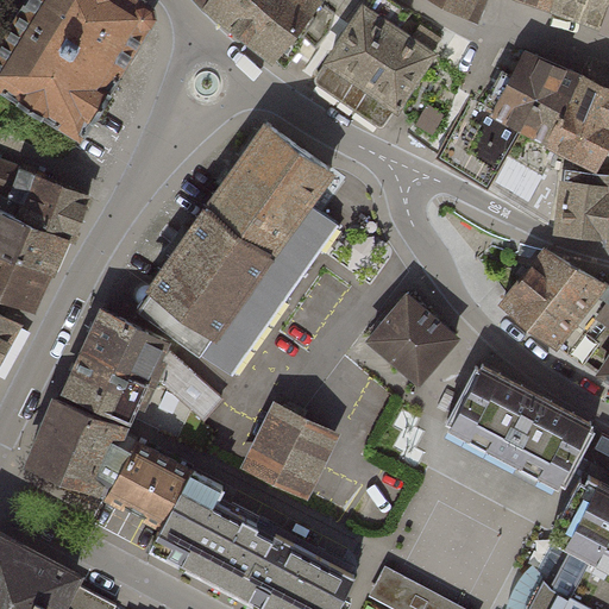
[(26,0),(0,43),(0,83),(82,136),(152,22),(148,1),(144,0),(26,0)]
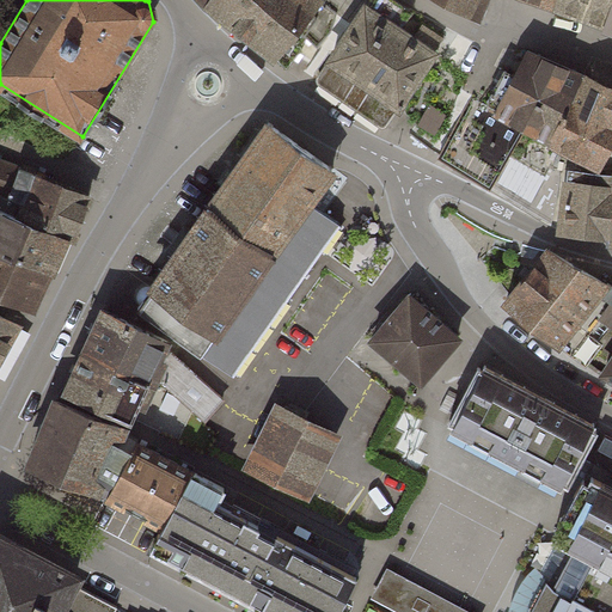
[(201,0),(207,6),(287,67),(310,38),(319,47),(331,35),(337,13),(320,0),(201,0)]
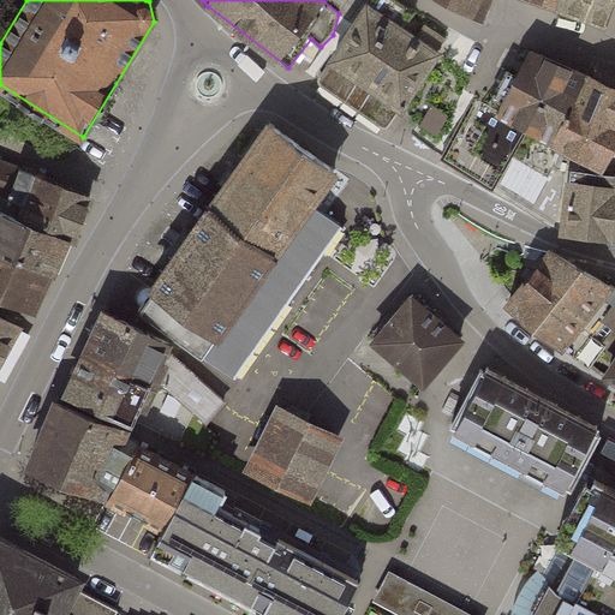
[(320,82),(387,127),(445,40),(425,27),(415,41),(401,33),(413,13),(394,0),(374,0),(335,59),(320,82)]
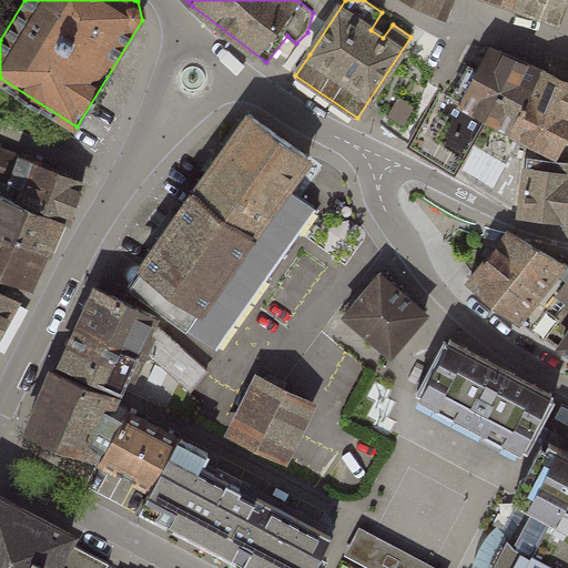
[(405,0),(437,19),(447,0),(405,0)]
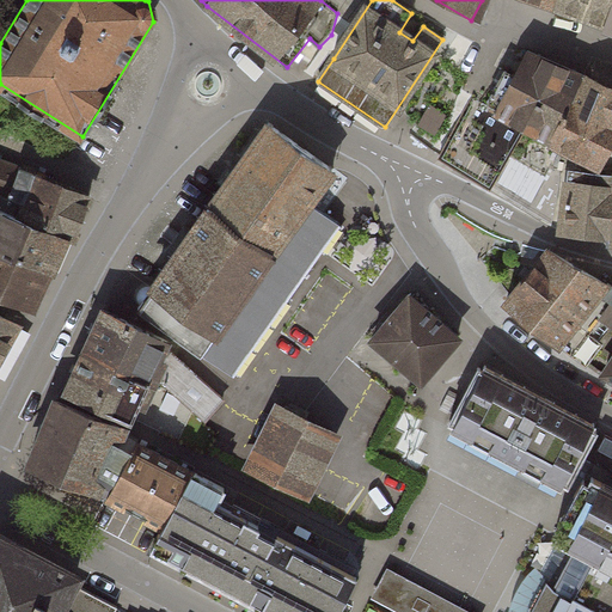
[(550,0),(548,7),(595,24),(604,0),(550,0)]
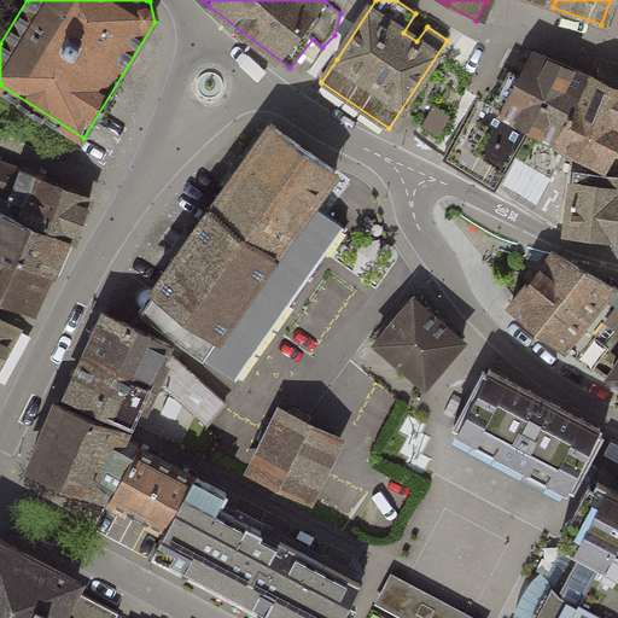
[(617,0),(610,0),(601,24),(617,30),(617,0)]
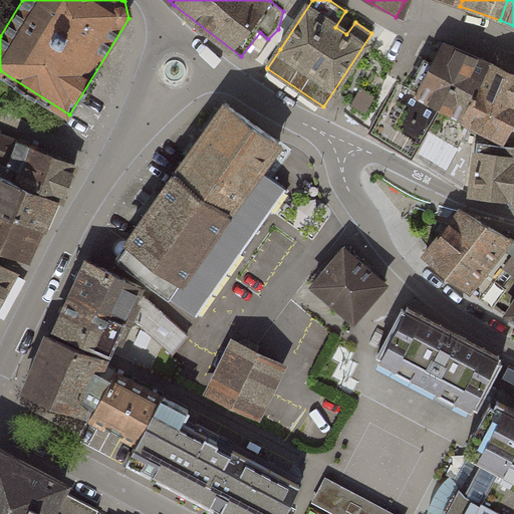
[(463,119),(491,63),(445,38),(423,79),(417,75),(411,87),(443,107),(463,119)]
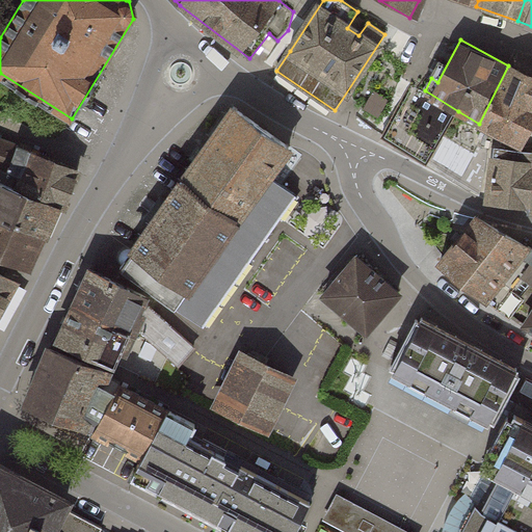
[(531,75),(508,65),(479,124),(519,142),(527,125),(531,126),(531,75)]
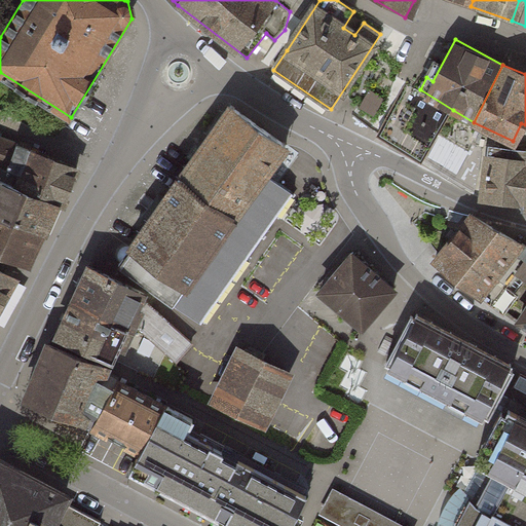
[(408,82),(379,134),(422,161),(440,135),(453,110),(420,89),(408,82)]
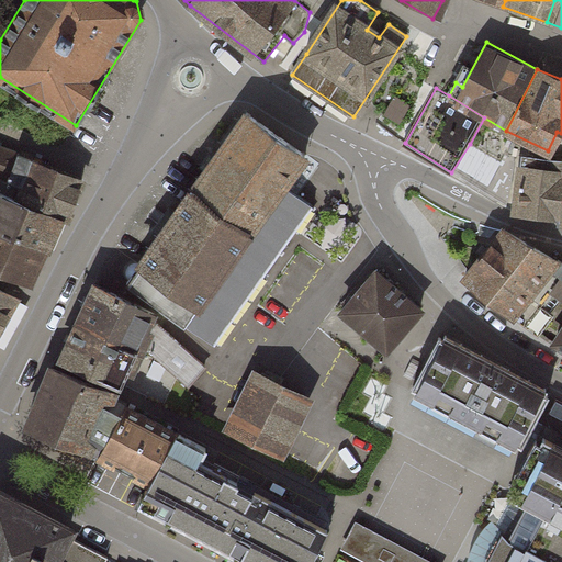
[(259,122),(248,113),(127,282),(214,343),(265,272),(311,205),(287,186),(306,154),(259,122)]
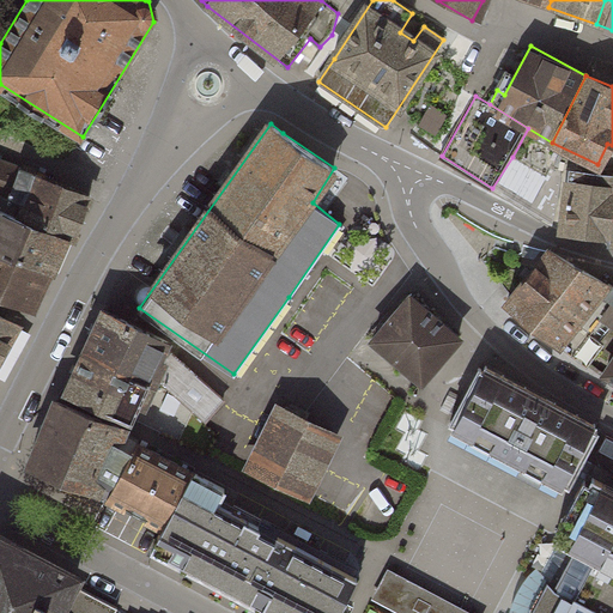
[(513,157),(492,188),(553,223),(564,170),(551,168),(546,177),(513,157)]
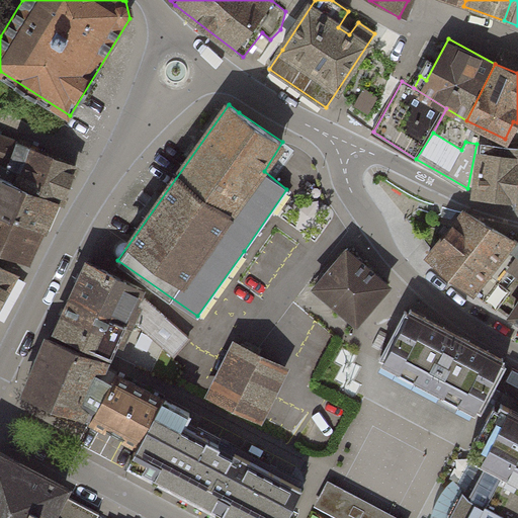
[(0,178),(54,201),(63,203),(77,166),(58,158),(0,136),(0,178)]
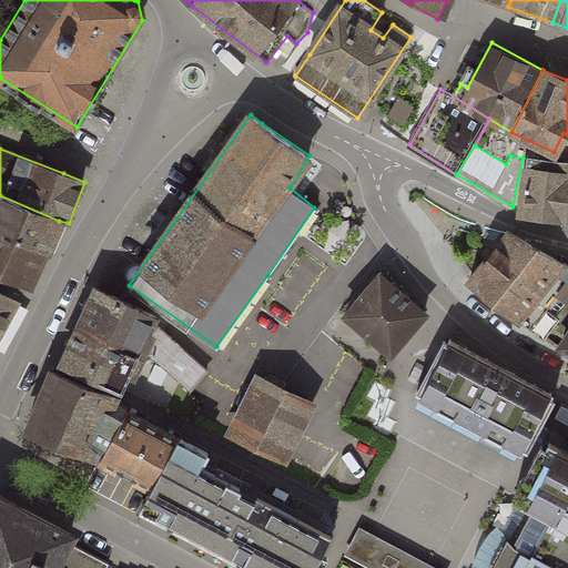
[(567,162),(529,159),(521,212),(565,219),(567,198),(567,162)]
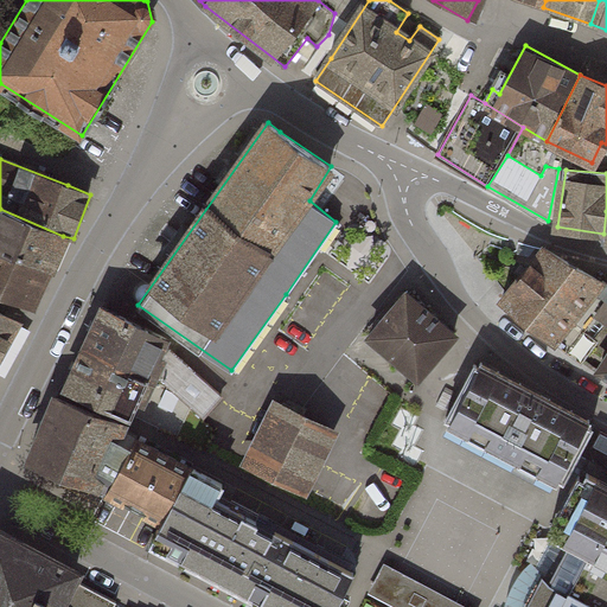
[(0,246),(49,267),(63,236),(0,209),(0,246)]
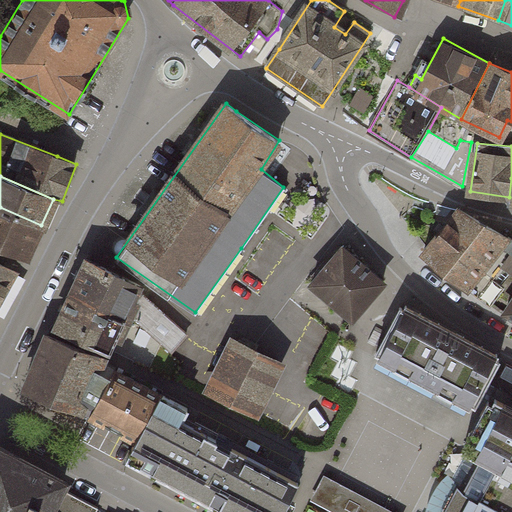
[(0,244),(28,256),(41,225),(0,207),(0,244)]
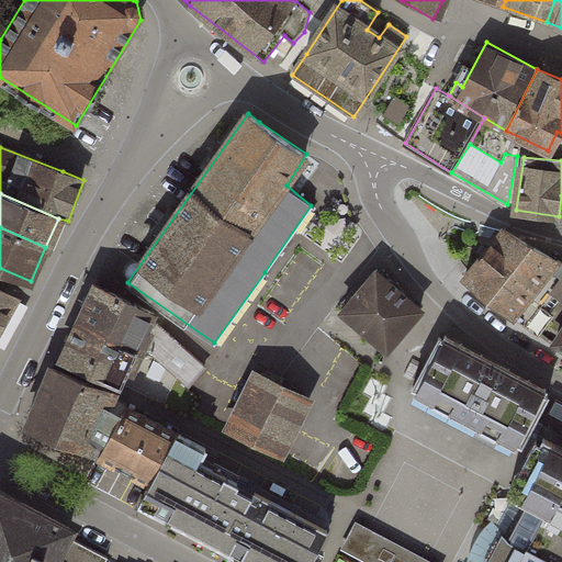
[(504,228),(468,277),(514,316),(557,261),(504,228)]
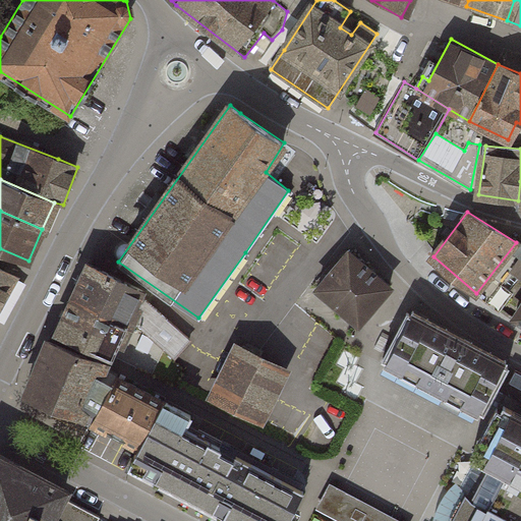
[(350,250),(315,291),(360,329),(395,287),(350,250)]
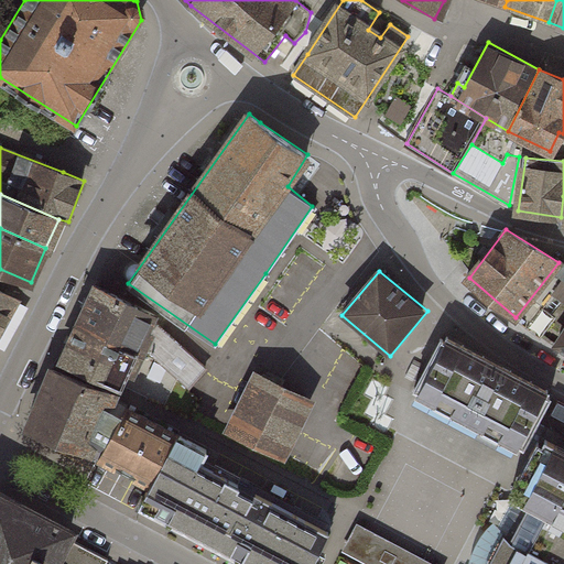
[(563,303),(563,329),(555,343),(563,348),(563,279),(562,282),(553,296),(563,303)]
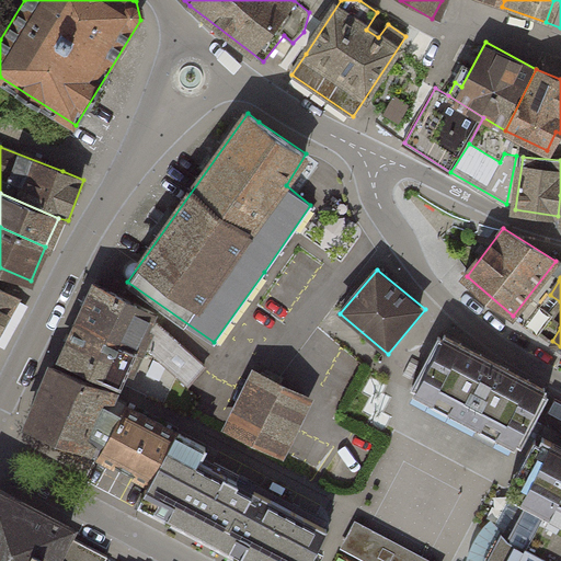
[(78,324),(136,348),(153,312),(96,285),(78,324)]
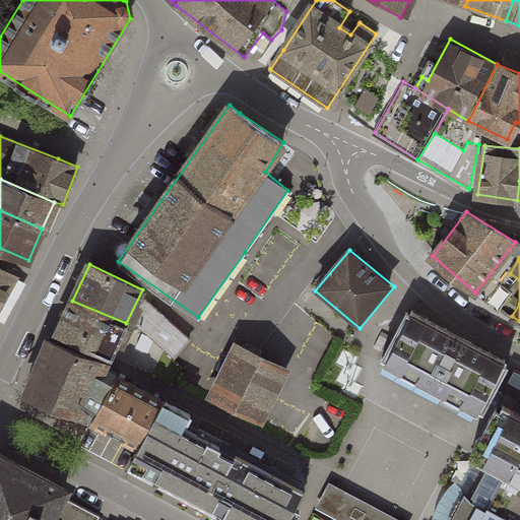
[(0,302),(14,276),(0,268),(0,302)]
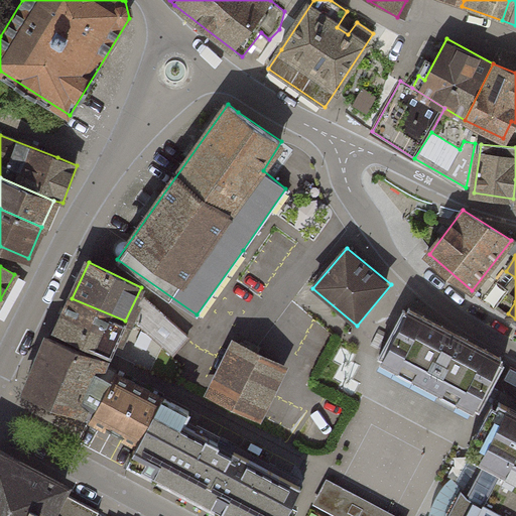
[(57,330),(111,352),(125,320),(72,298),(57,330)]
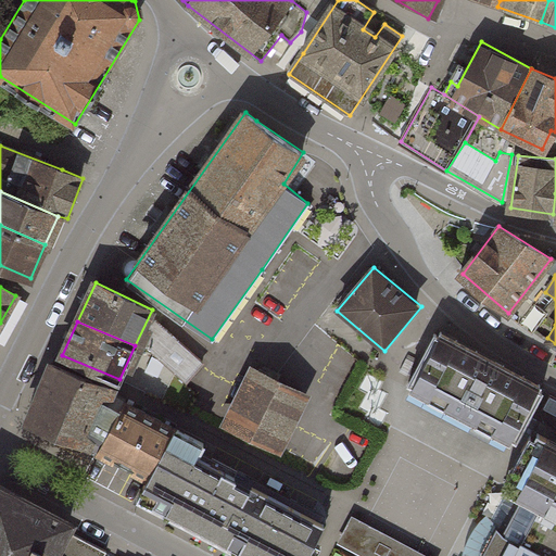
[(414,378),(516,433),(544,384),(439,331),(414,378)]
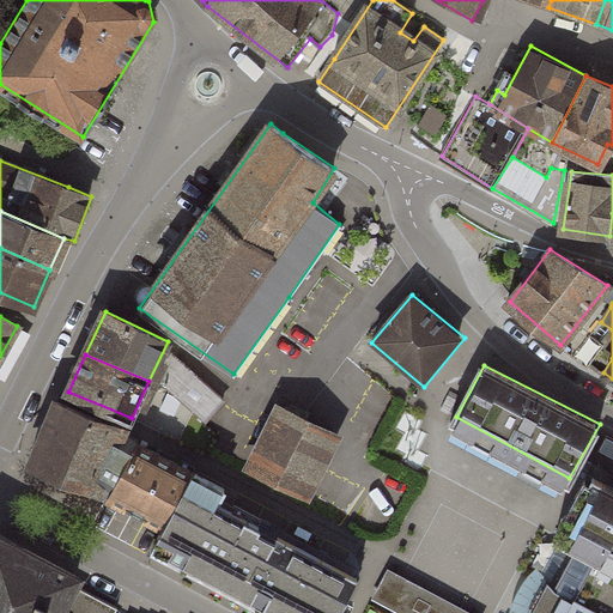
[(56,399),(31,465),(99,492),(127,437),(119,432),(121,425),(56,399)]
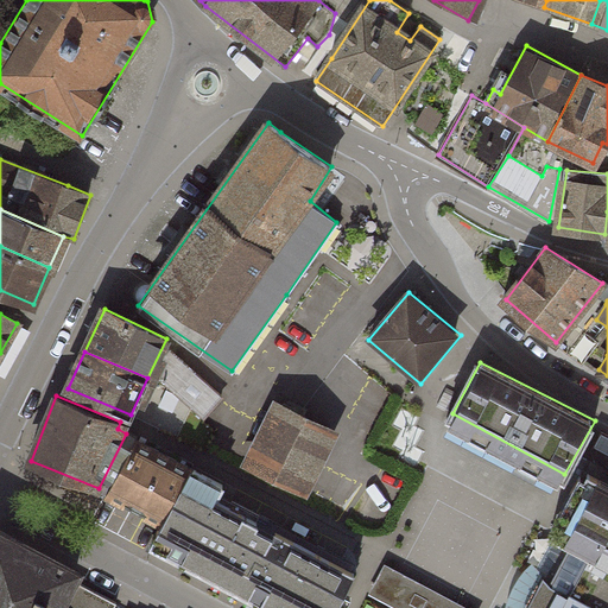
[(234,463),(301,496),(333,434),(265,400),(234,463)]
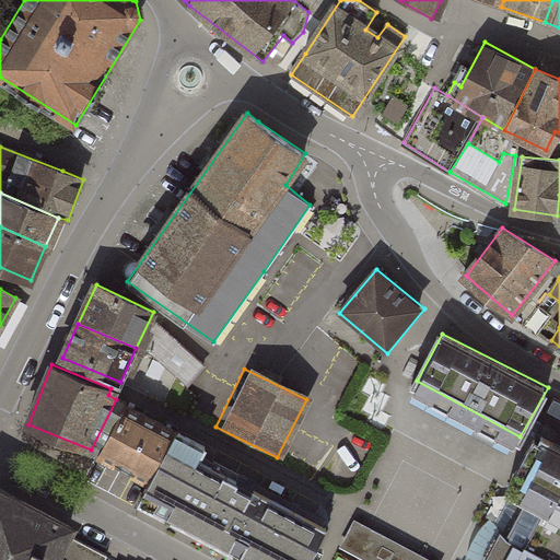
[(116,399),(91,450),(149,479),(175,429),(116,399)]
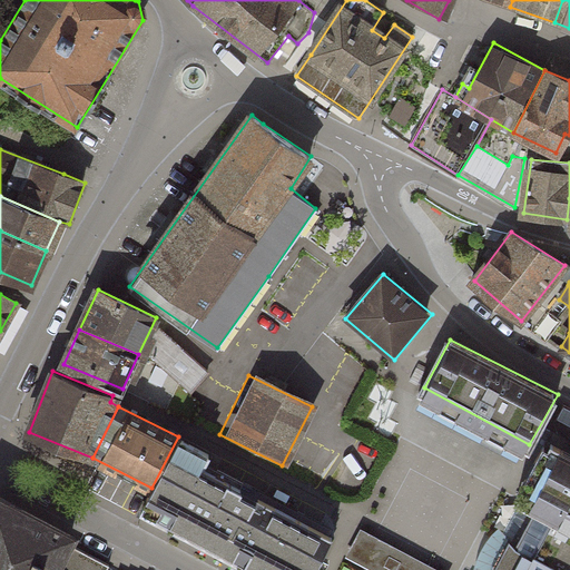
[(429,416),(422,438),(441,443),(448,423),(429,416)]
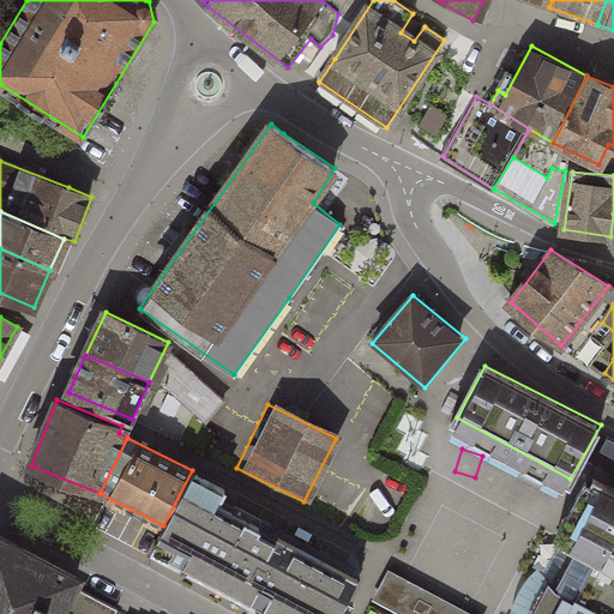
[(224,487),(192,470),(163,525),(150,549),(275,613),(338,613),(359,577),(216,503),(224,487)]
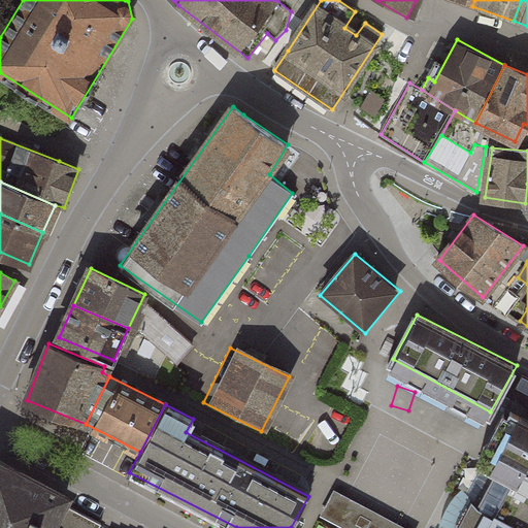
[(527,527),(527,422),(509,413),(479,469),(487,473),(466,513),(458,527),(527,527)]
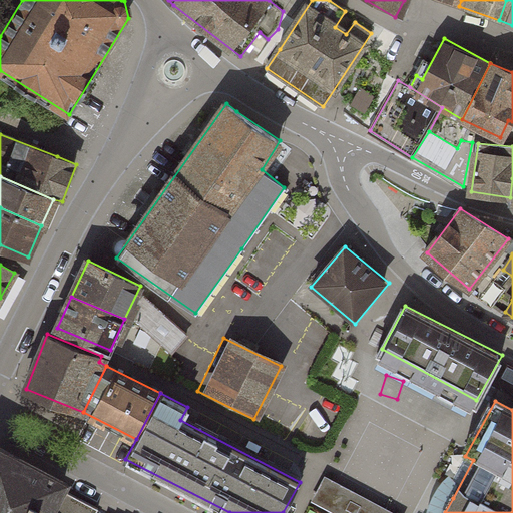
[(0,452),(0,512),(49,512),(60,491),(64,484),(0,452)]
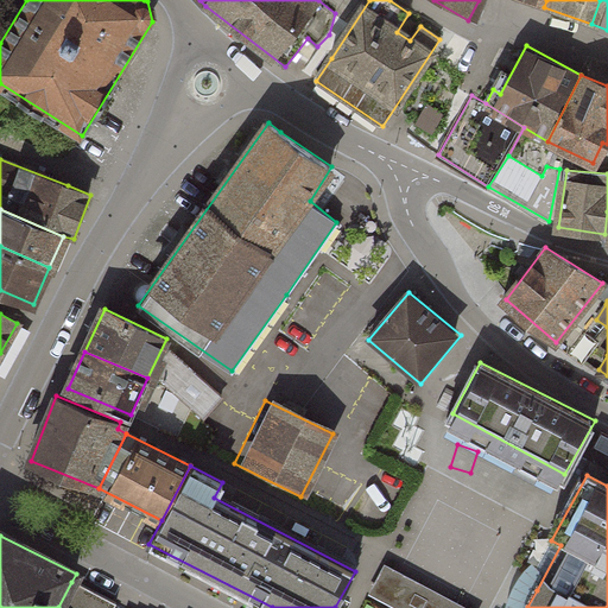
[(368,595),(392,607),(463,607),(384,565),(368,595)]
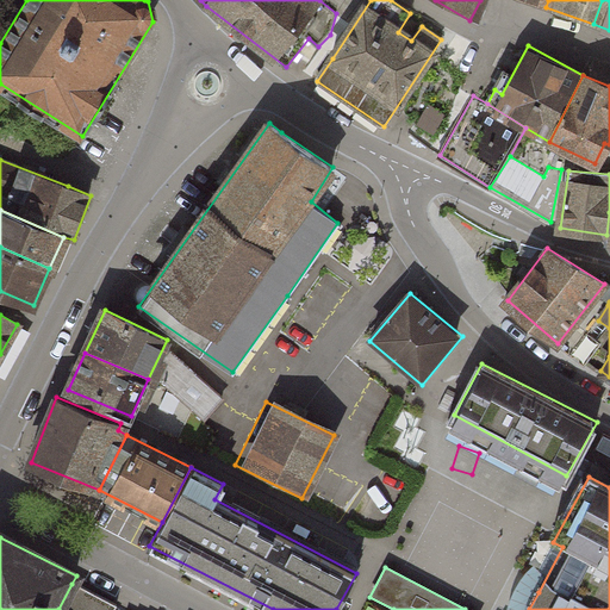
[(122,609),(72,584),(58,609),(122,609)]
